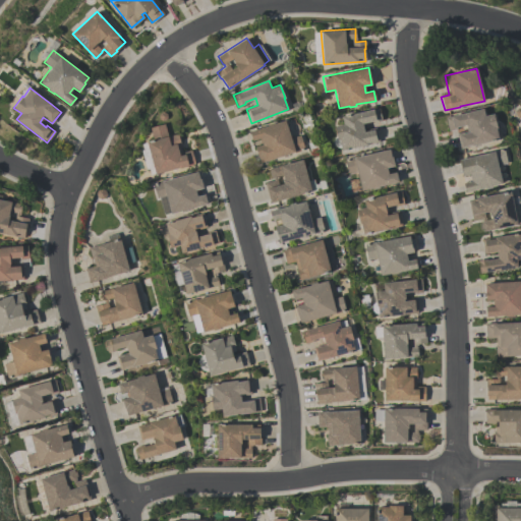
[(340,147),(338,147),(336,146),(335,145),(334,143),(333,141),(333,138),(334,136),(335,135),(336,134),(334,126),(343,124),(341,116),(379,108),(382,120),(372,122),(372,121),(362,123),(363,130),(375,127),(379,141),(341,151),(340,147)]
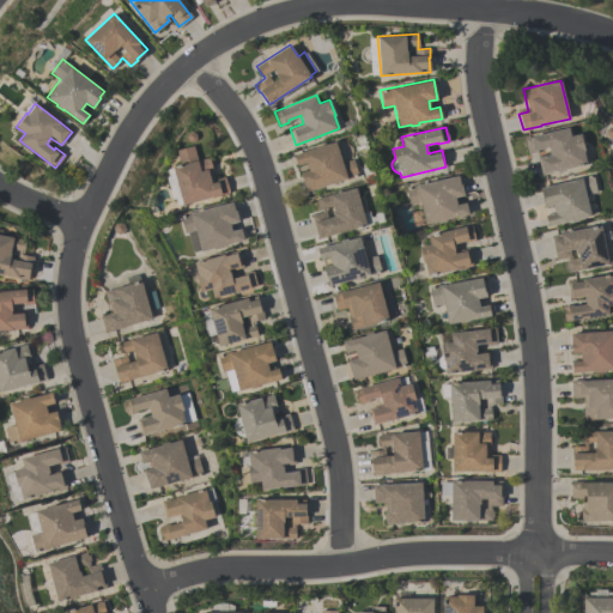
[(581,134),(584,150),(583,150),(586,164),(541,175),(536,157),(550,153),(547,146),(536,150),(538,151),(527,153),(523,138),(569,127),(570,137),(581,134)]
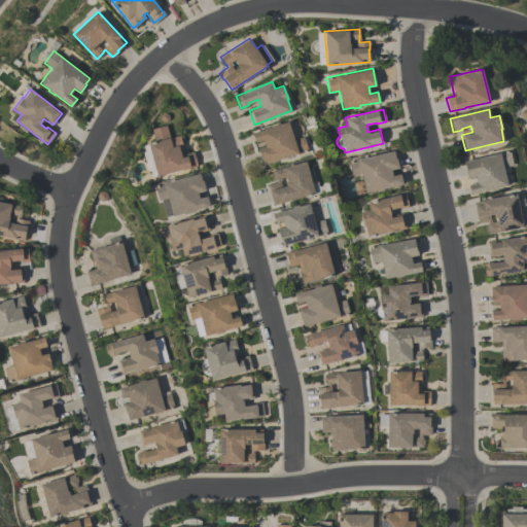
[(252,133),(272,127),(271,126),(278,124),(278,125),(288,121),(294,139),(303,137),(308,151),(297,154),(296,153),(262,165),(257,148),(265,146),(262,139),(255,142),(252,133)]
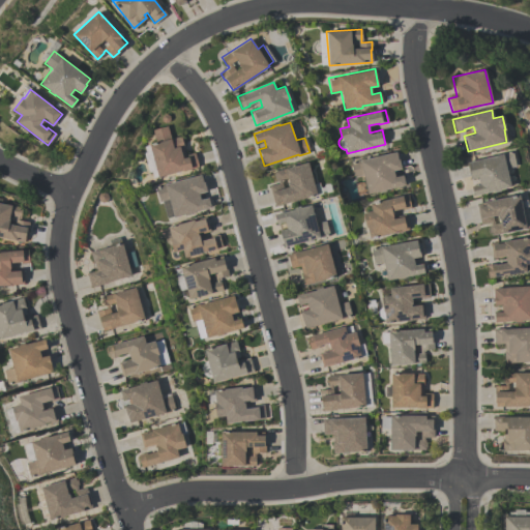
[(153,176),(152,171),(149,171),(144,151),(146,151),(145,145),(155,142),(152,129),(167,125),(171,139),(180,136),(185,154),(195,152),(198,166),(158,176),(157,175),(153,176)]
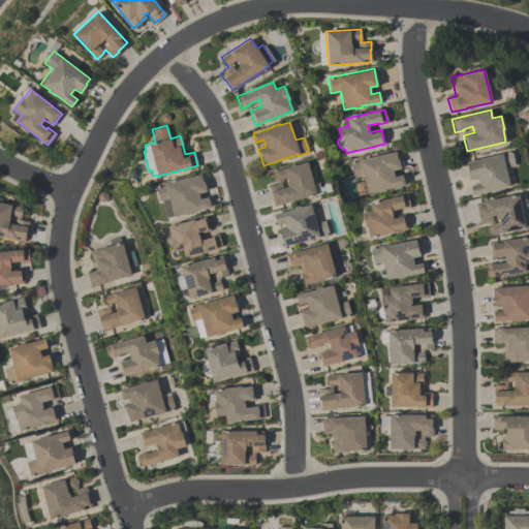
[(509,186),(499,188),(499,190),(492,191),(492,190),(472,195),(470,185),(478,183),(476,177),(469,179),(466,162),(501,154),(501,153),(511,150),(515,165),(505,167),(509,186)]
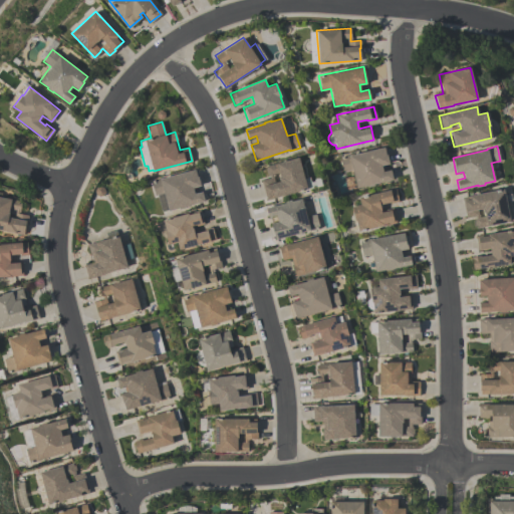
[(393,179),(373,184),(373,185),(366,187),(366,185),(356,188),(351,170),(343,172),(339,157),(348,155),(349,156),(383,147),(386,154),(387,154),(389,164),(381,165),(382,171),(391,170),(393,179)]
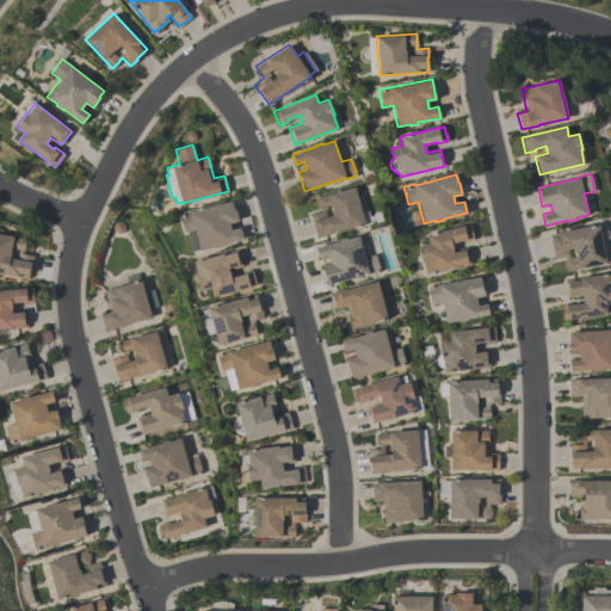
[(355,186),(364,224),(316,238),(310,214),(321,211),(320,208),(319,208),(318,205),(316,207),(315,201),(316,199),(316,197),(355,186)]
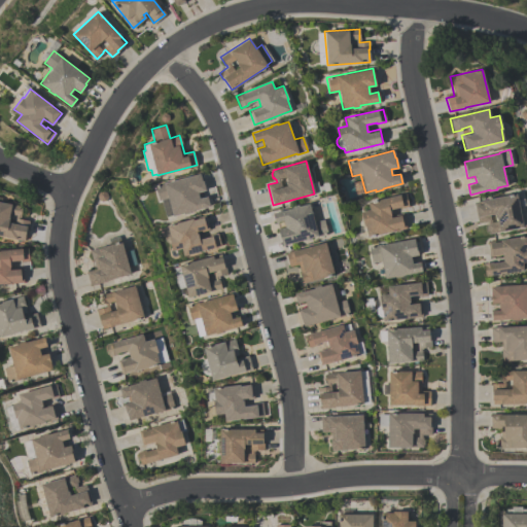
[(210,206),(190,211),(190,212),(183,214),(183,213),(173,216),(173,215),(166,216),(162,199),(159,200),(154,185),(200,173),(202,181),(203,181),(205,190),(198,192),(200,198),(207,196),(210,206)]
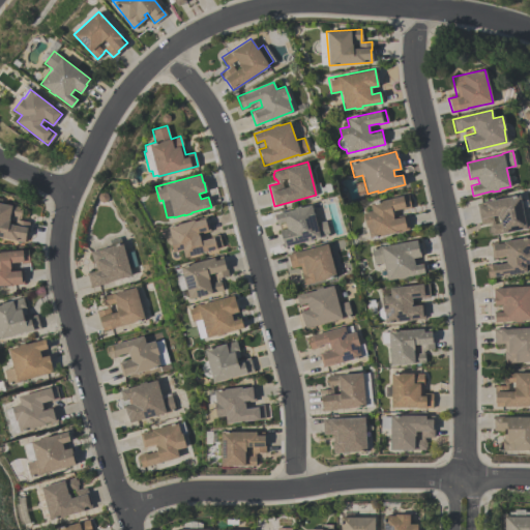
[(370,203),(408,195),(411,208),(403,209),(403,208),(391,210),(392,217),(405,214),(408,229),(370,238),(366,227),(365,228),(362,212),(371,211),(370,203)]
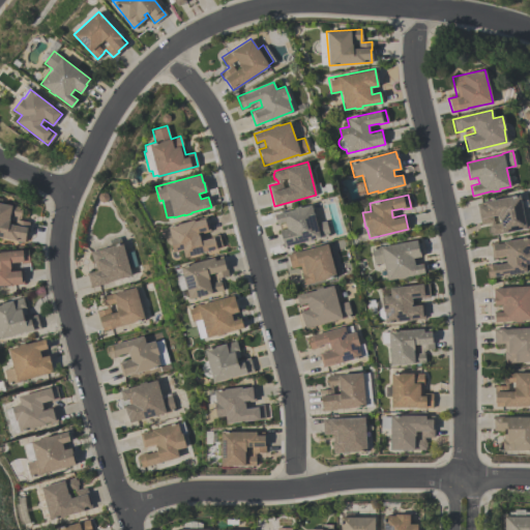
[(519,195),(526,228),(491,235),(491,233),(489,233),(488,228),(490,228),(489,225),(490,225),(490,223),(480,225),(476,203),(519,195)]
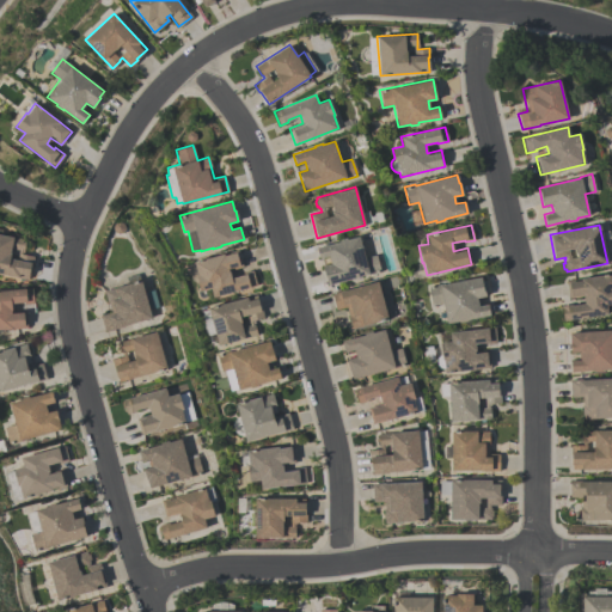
[(0,274),(0,228),(1,230),(0,234),(25,239),(24,250),(23,250),(22,254),(34,256),(31,265),(30,265),(28,279),(0,274)]
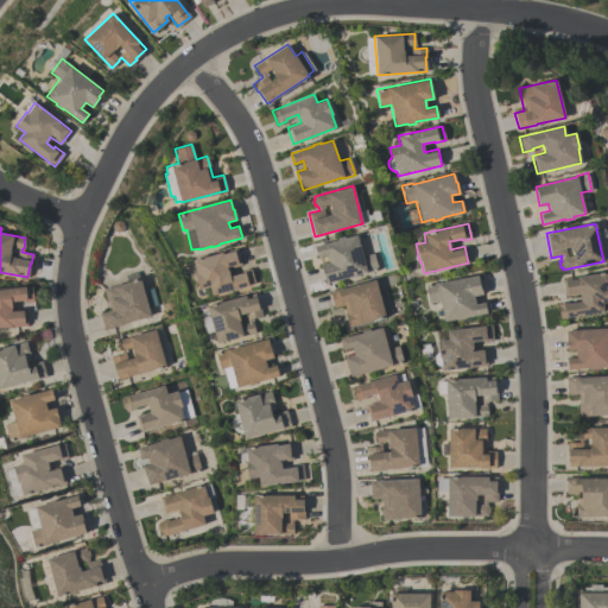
[(356,235),(362,255),(373,253),(378,270),(366,273),(365,272),(324,283),(320,265),(329,263),(327,254),(317,257),(315,246),(337,240),(336,239),(344,236),(344,238),(356,235)]
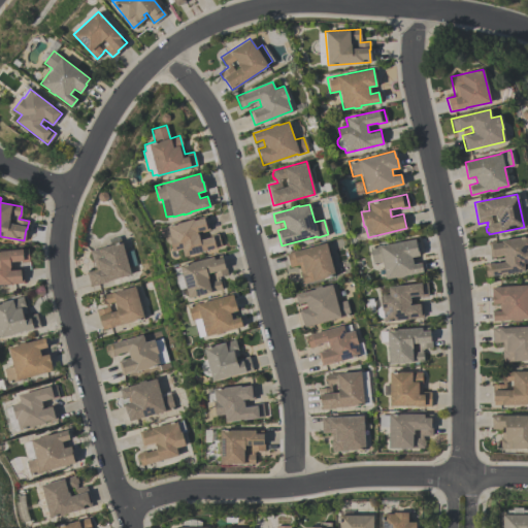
[(167,226),(205,216),(209,230),(197,233),(198,236),(200,236),(201,239),(209,237),(209,235),(218,233),(221,245),(184,256),(182,249),(173,251),(169,237),(170,237),(167,226)]
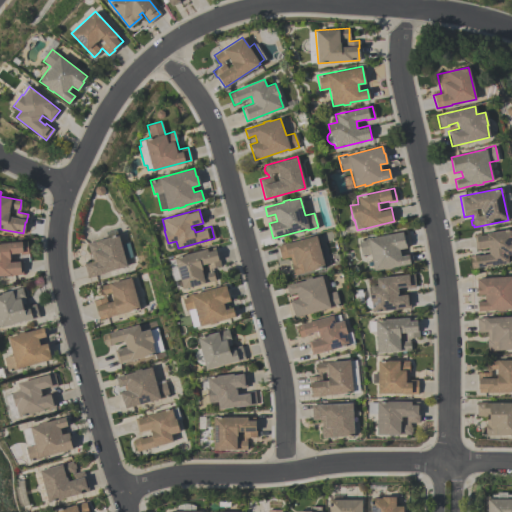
[(508,262),(471,268),(469,255),(475,254),(475,255),(488,253),(487,247),(475,249),(473,235),(511,229),(511,234),(511,253),(507,255),(508,262)]
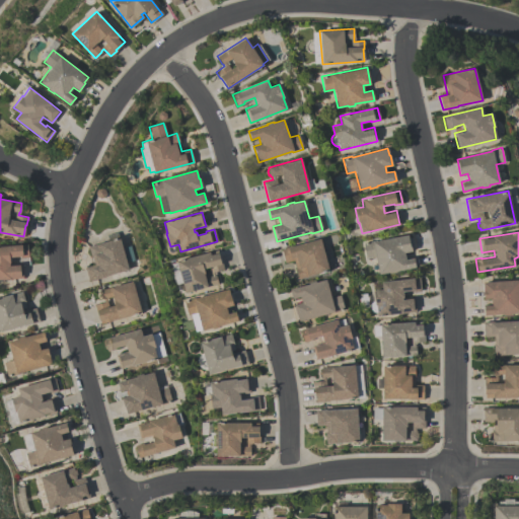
[(378,274),(375,255),(366,257),(363,243),(408,234),(409,241),(410,241),(412,250),(404,252),(405,260),(414,257),(415,267),(395,271),(395,272),(389,274),(389,272),(378,274)]
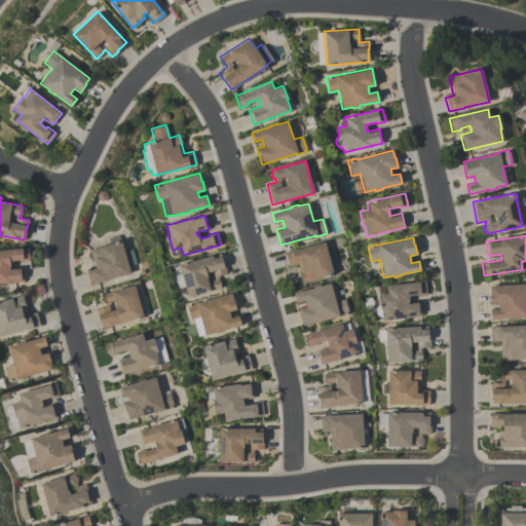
[(129,272),(106,279),(106,280),(89,285),(85,270),(96,268),(94,261),(92,261),(89,250),(121,240),(121,242),(129,272)]
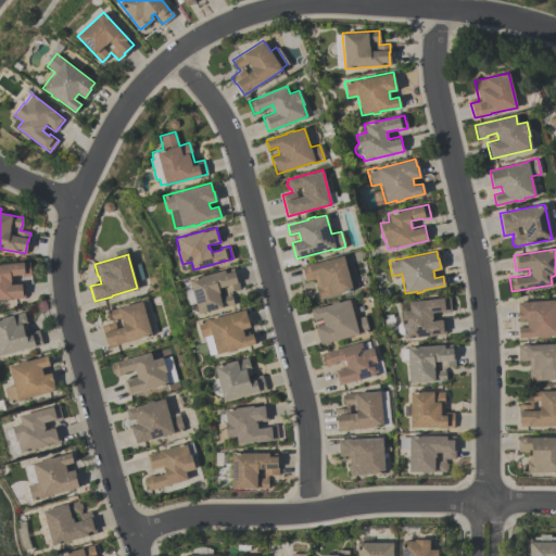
[(343,255),(352,290),(319,299),(316,287),(317,287),(315,278),(305,281),(301,266),(343,255)]
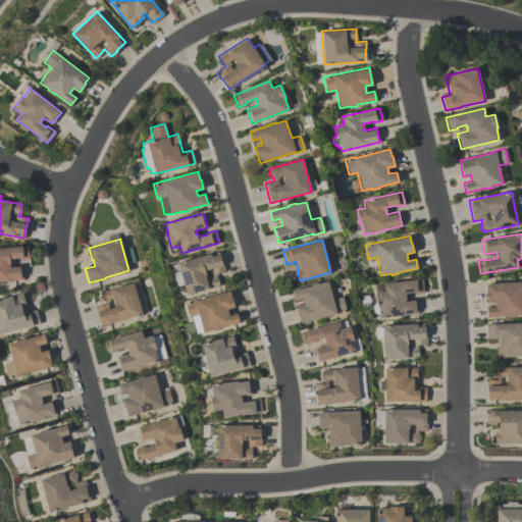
[(0,248),(28,246),(29,258),(20,259),(19,257),(9,258),(10,264),(9,264),(9,265),(21,264),(23,278),(0,280),(0,248)]
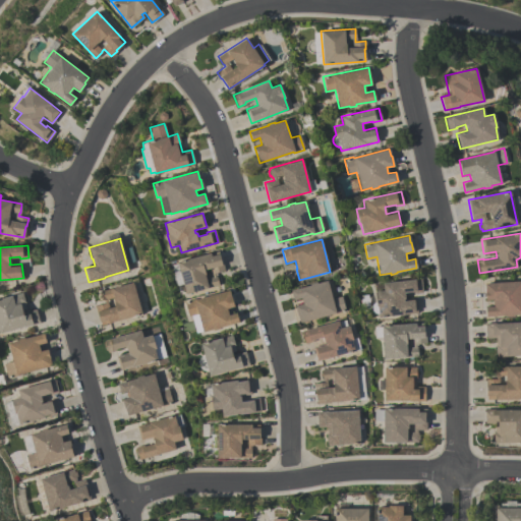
[(186,293),(183,282),(177,284),(171,264),(218,250),(221,263),(222,263),(224,270),(215,273),(215,276),(216,275),(219,284),(186,293)]
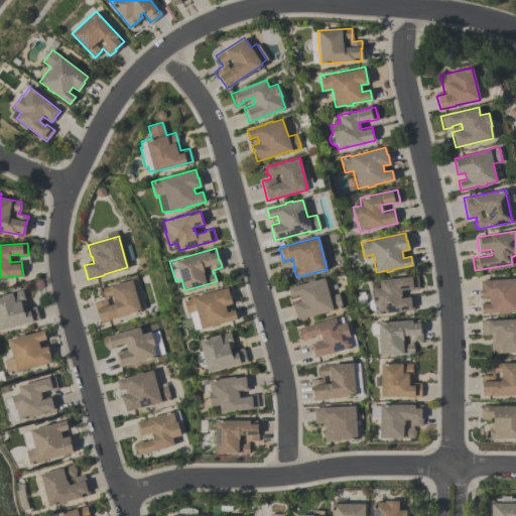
[(372,303),(371,288),(380,287),(379,280),(417,275),(418,289),(410,290),(410,288),(400,289),(401,296),(411,294),(413,309),(375,313),(374,302),(372,303)]
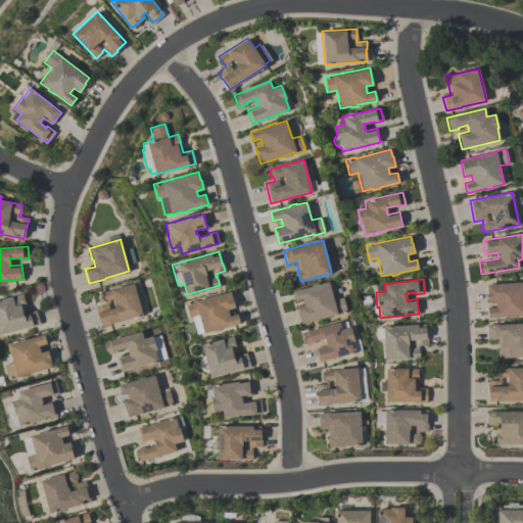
[(522,315),(515,316),(515,317),(508,318),(508,316),(487,317),(487,307),(495,307),(495,300),(487,300),(486,284),(522,282),(522,281),(522,280),(522,315)]
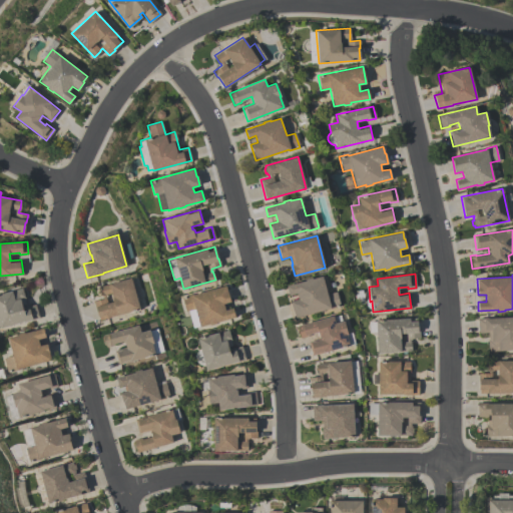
[(287,286),(305,281),(305,280),(312,278),(312,279),(322,276),(327,294),(336,292),(340,305),(295,317),(291,301),(299,299),(297,293),(289,295),(289,293),(288,293),(287,289),(287,286)]
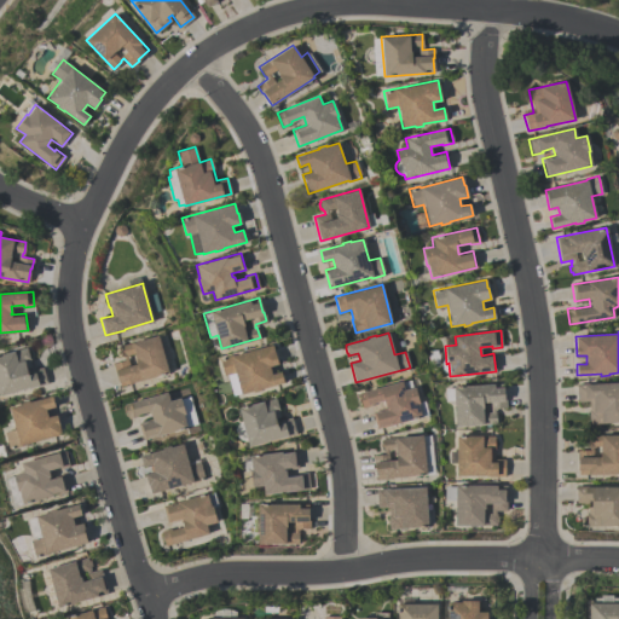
[(168,372),(120,386),(116,372),(115,372),(113,363),(123,359),(123,357),(122,357),(119,346),(158,335),(168,372)]
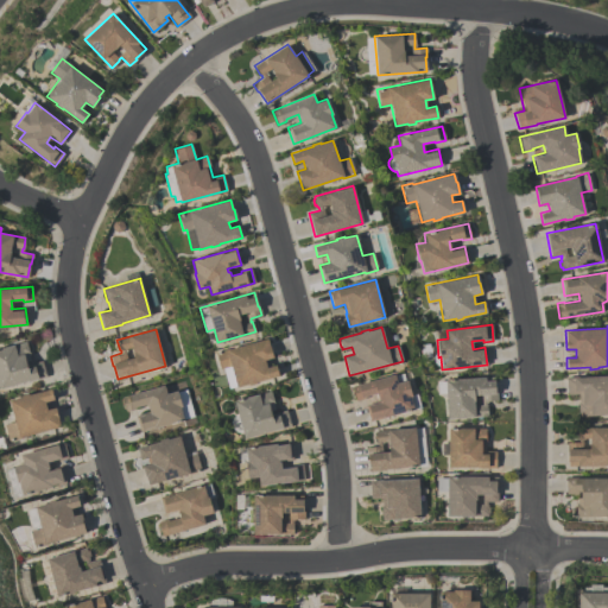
[(279,375),(257,381),(257,382),(248,385),(248,384),(236,387),(236,386),(229,387),(223,368),(221,368),(216,352),(228,348),(228,349),(267,339),(273,358),(265,360),(266,367),(276,365),(279,375)]
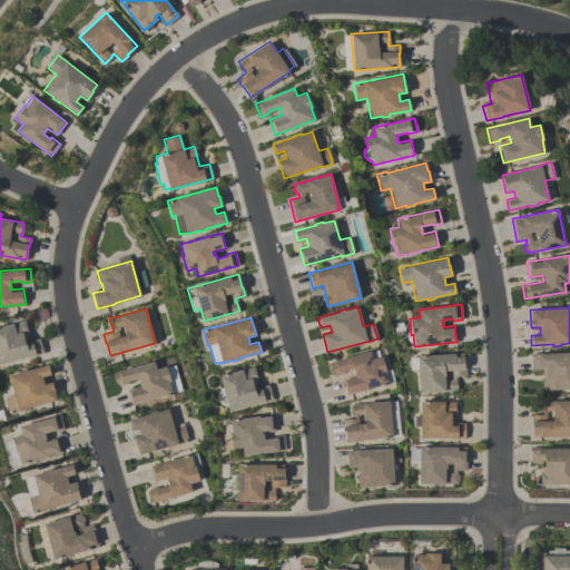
[(0,364),(0,326),(25,320),(28,332),(27,332),(29,341),(39,337),(43,352),(0,364)]
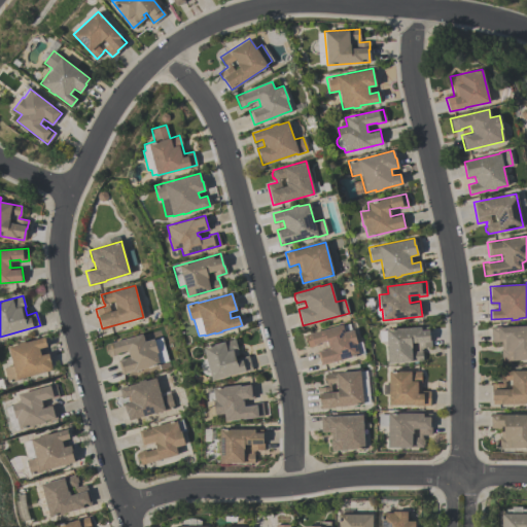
[(358,354),(320,364),(316,351),(328,347),(327,344),(326,344),(325,341),(316,343),(316,345),(308,347),(305,335),(342,324),(344,332),(353,329),(356,343),(355,343),(358,354)]
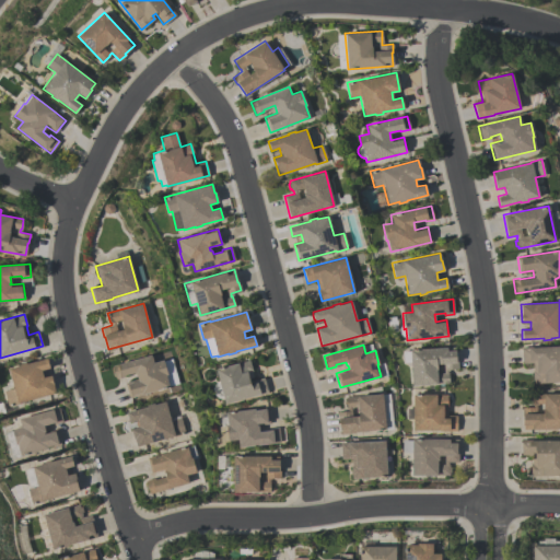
[(559,346),(559,381),(533,383),(532,371),(533,371),(533,362),(522,363),(521,348),(531,347),(531,348),(559,346)]
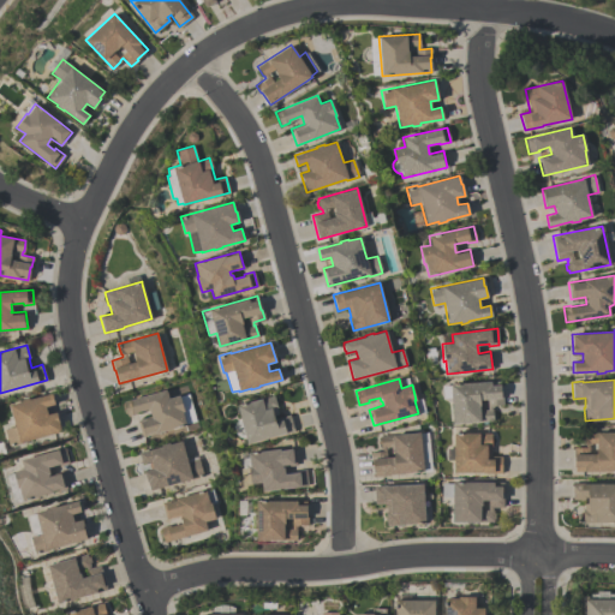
[(443,398),(442,384),(501,381),(502,405),(490,406),(491,410),(493,421),(453,423),(451,396),(443,398)]
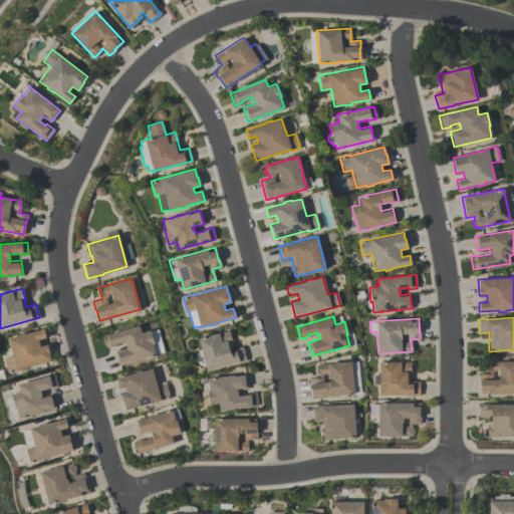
[(118,364),(114,351),(126,348),(124,340),(113,343),(114,344),(106,347),(102,335),(139,325),(141,332),(150,330),(154,343),(159,341),(162,352),(155,354),(118,364)]
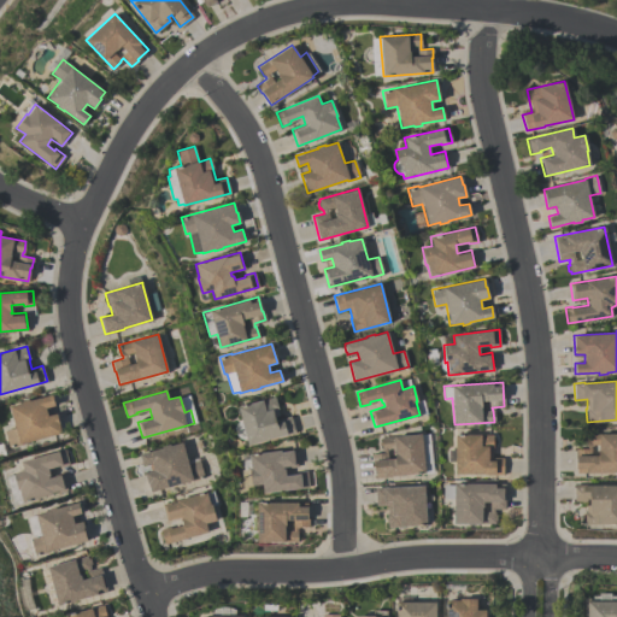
[(10,406),(21,403),(21,401),(29,399),(29,400),(52,394),(56,405),(46,407),(47,416),(56,413),(62,433),(7,447),(4,430),(15,428),(10,406)]
